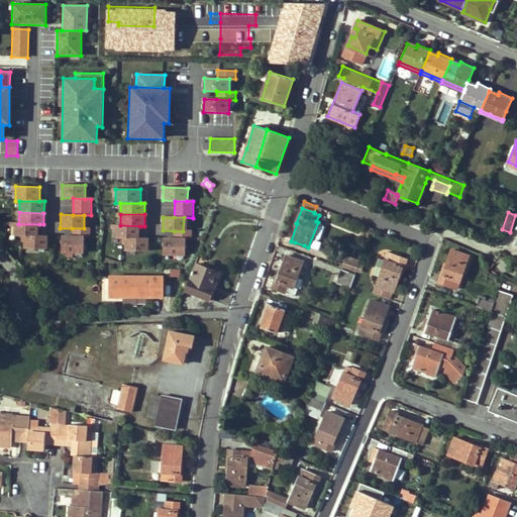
[(18,224),(14,224),(14,237),(23,237),(39,237),(39,224),(18,224)]
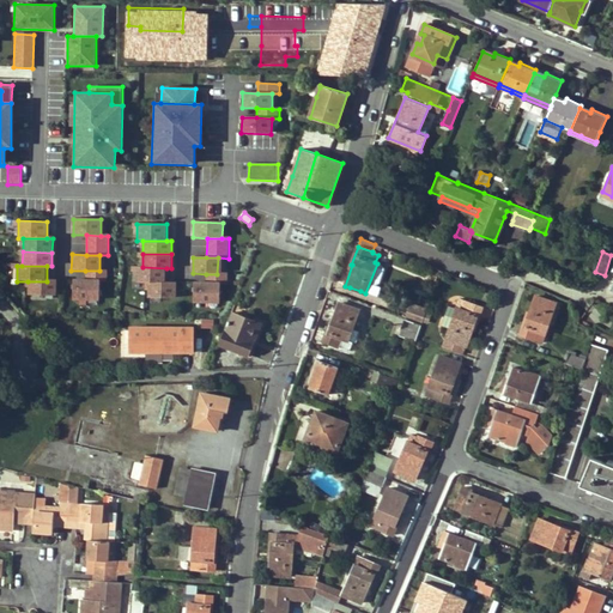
[(167,268),(143,267),(135,267),(135,284),(147,284),(167,284),(167,268)]
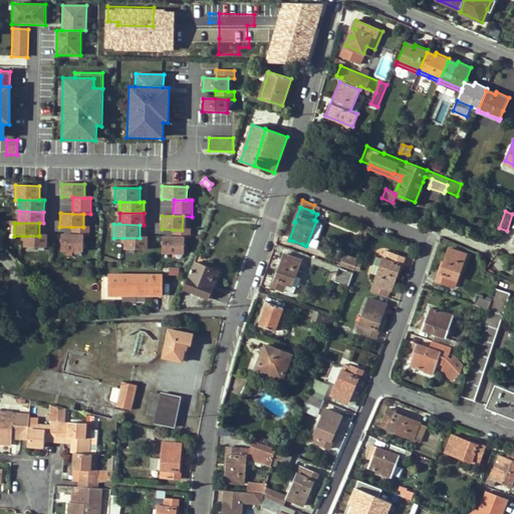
[(83,227),(71,227),(71,235),(83,235),(90,235),(90,228),(83,227)]
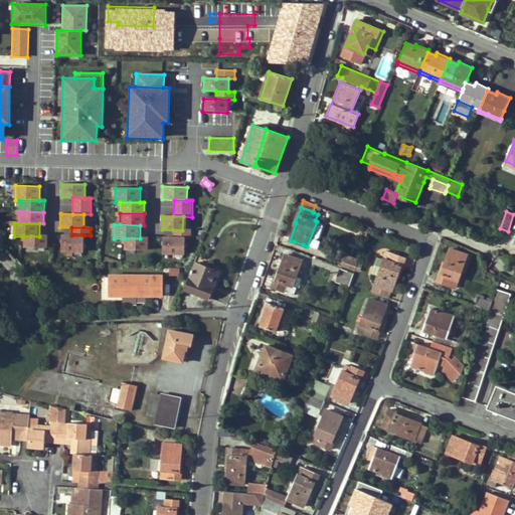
[(71,235),(60,235),(60,252),(83,253),(83,235),(71,235)]
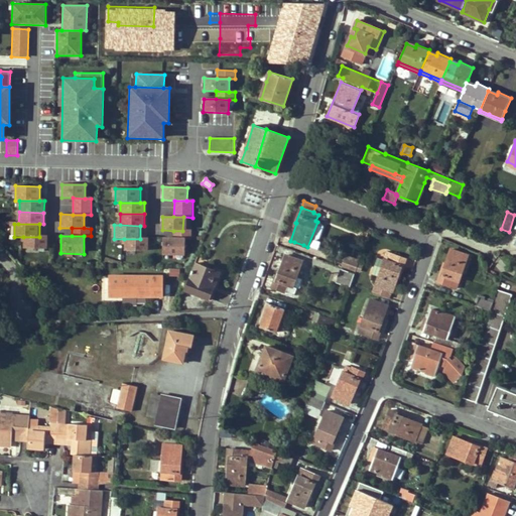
[(39,237),(23,237),(22,249),(48,250),(48,237),(39,237)]
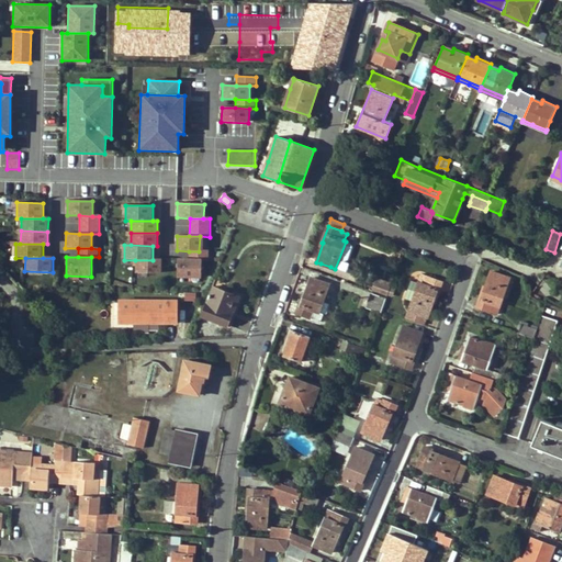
[(189,259),(177,259),(177,278),(202,278),(202,259),(189,259)]
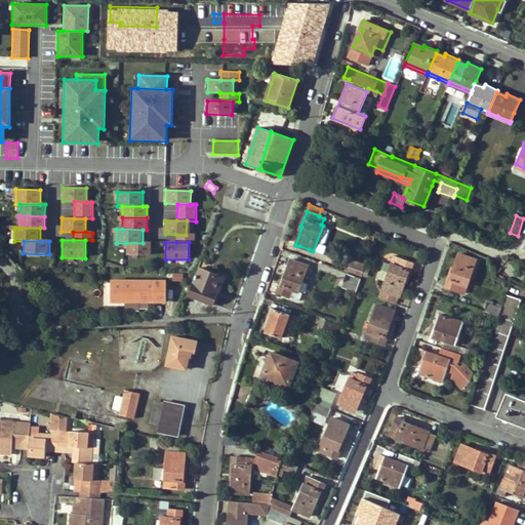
[(143,243),(126,243),(126,256),(151,256),(151,243),(143,243)]
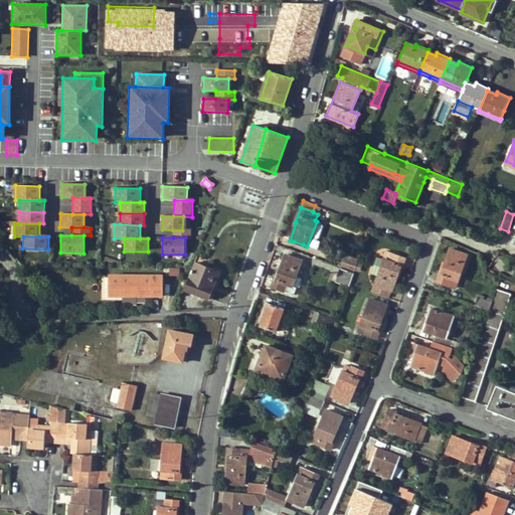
[(443,265),(437,281),(456,287),(468,253),(452,248),(447,263),(445,266),(443,265)]
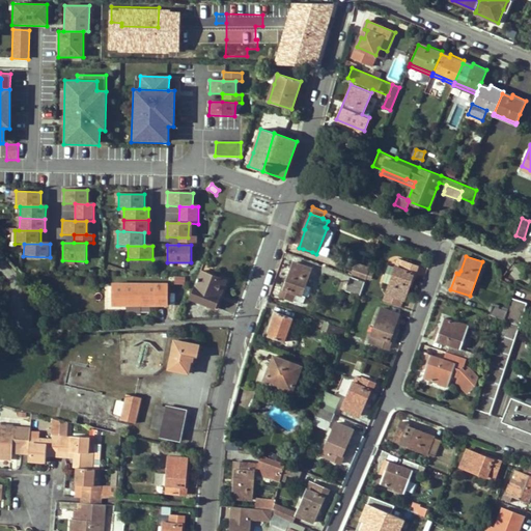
[(418,267),(406,261),(406,263),(403,269),(399,268),(397,267),(387,294),(404,300),(411,282),(413,282),(418,267)]
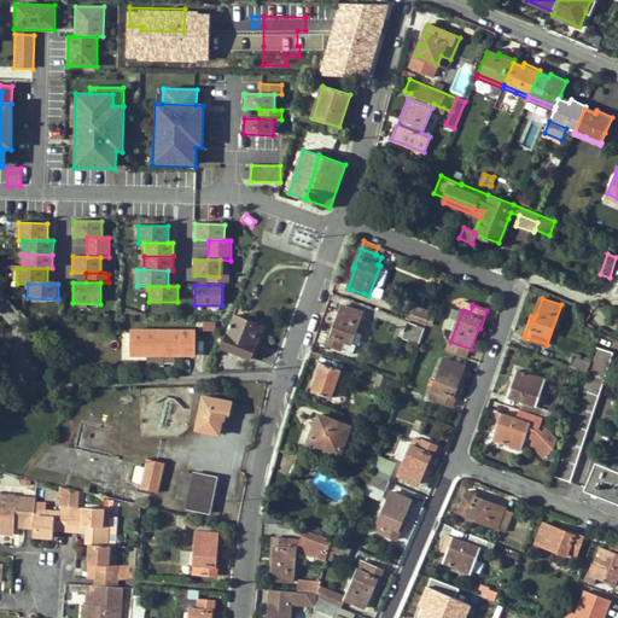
[(351,343),(362,313),(342,305),(334,326),(333,326),(326,344),(353,354),(356,344),(351,343)]
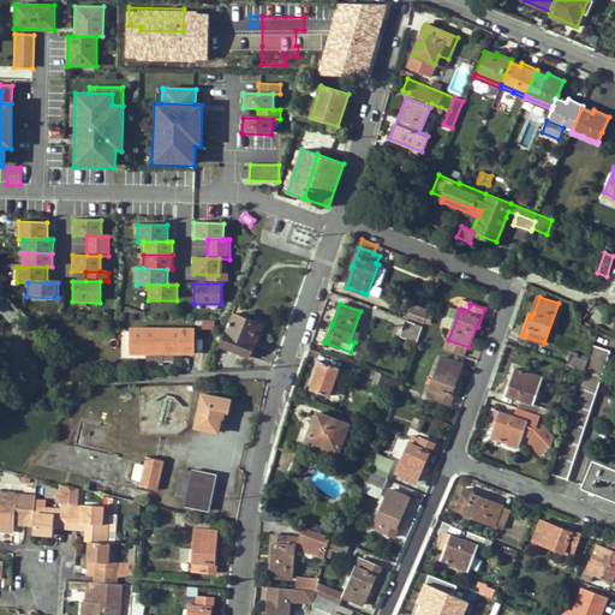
[(424,322),(428,314),(411,308),(407,316),(424,322)]
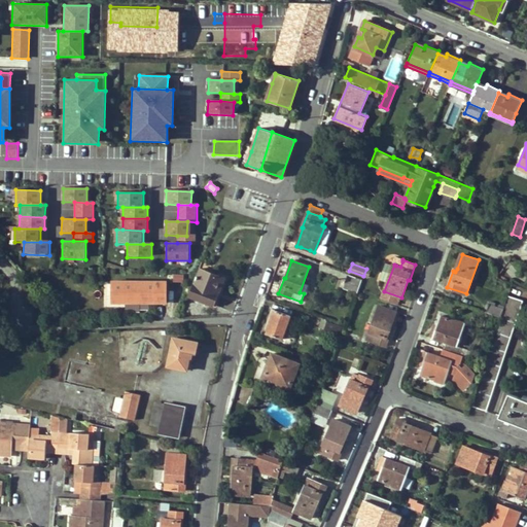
[(200,268),(188,295),(213,305),(224,278),(200,268)]
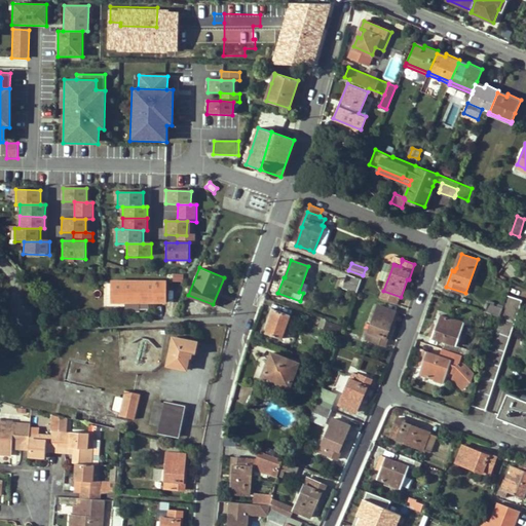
[(347,274),(342,288),(357,293),(362,279),(347,274)]
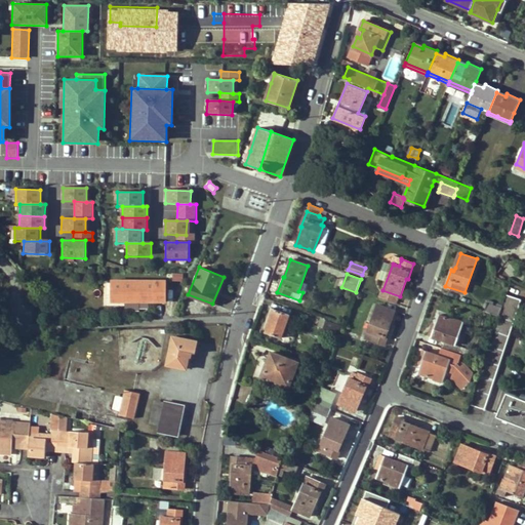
[(166,280),(112,281),(112,301),(154,300),(155,294),(167,294),(166,280)]
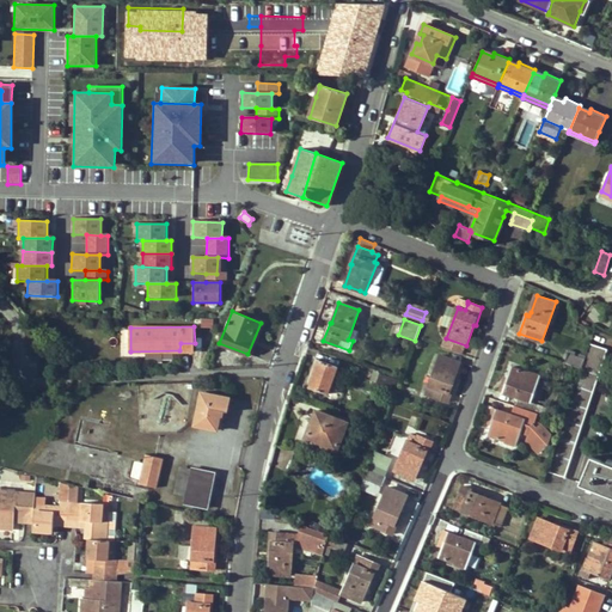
[(554,457),(549,471),(565,477),(607,348),(592,343),(554,457)]
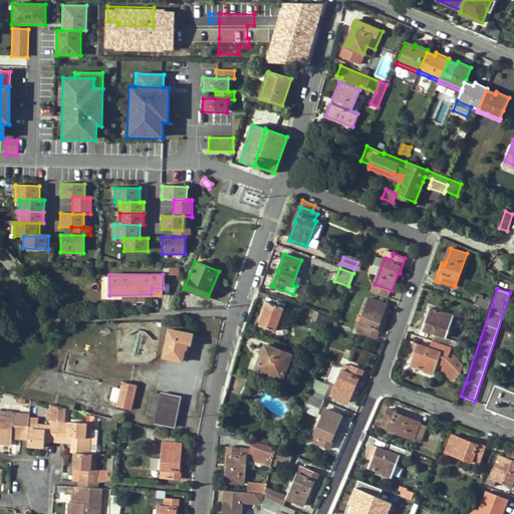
[(489,309),(492,301),(487,299),(478,296),(475,304),(489,309)]
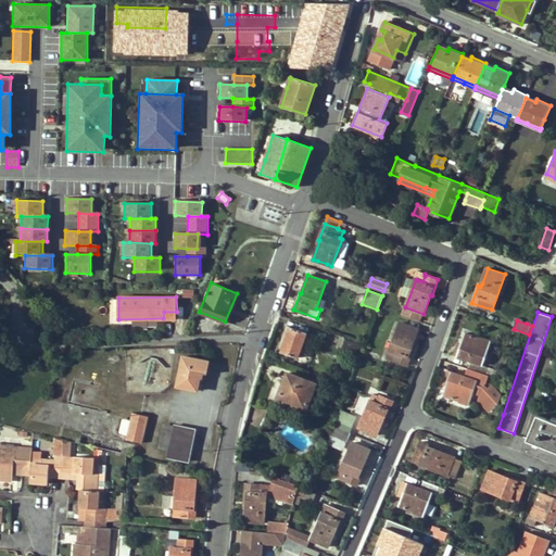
[(412,348),(418,329),(400,323),(390,351),(396,353),(394,361),(407,365),(414,349),(412,348)]
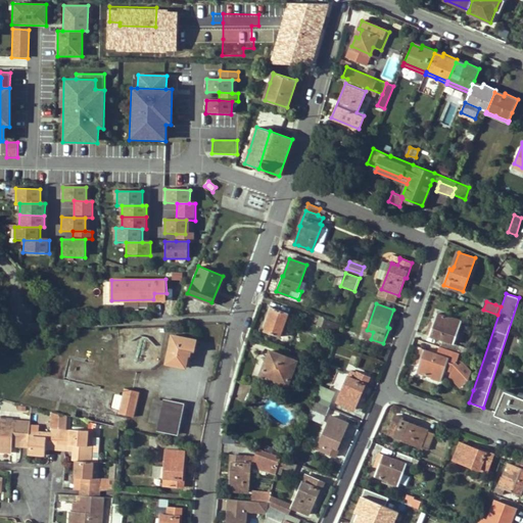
[(280,336),(288,313),(271,306),(267,317),(268,318),(264,330),(280,336)]
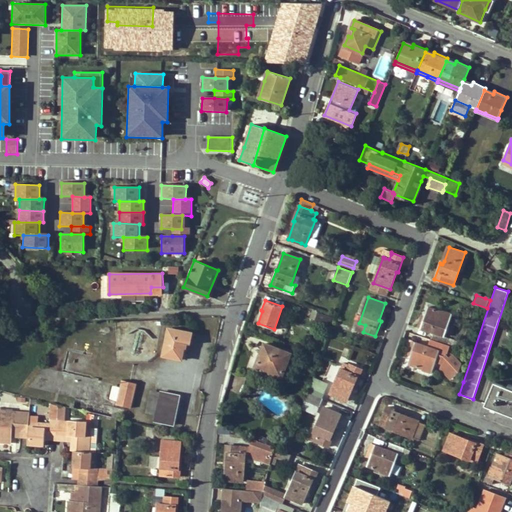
[(423,322),(420,321),(418,326),(433,331),(431,339),(448,344),(450,338),(445,336),(452,313),(443,310),(442,311),(428,306),(425,315),(423,322)]
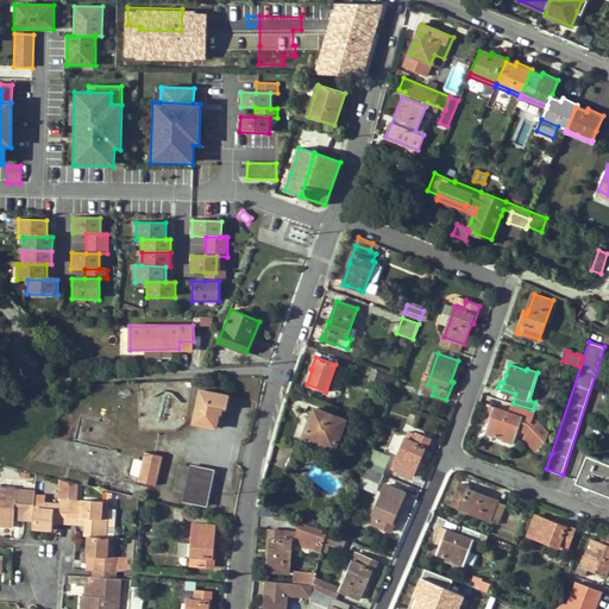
[(396,377),(377,371),(374,381),(375,381),(390,387),(393,388),(396,377)]
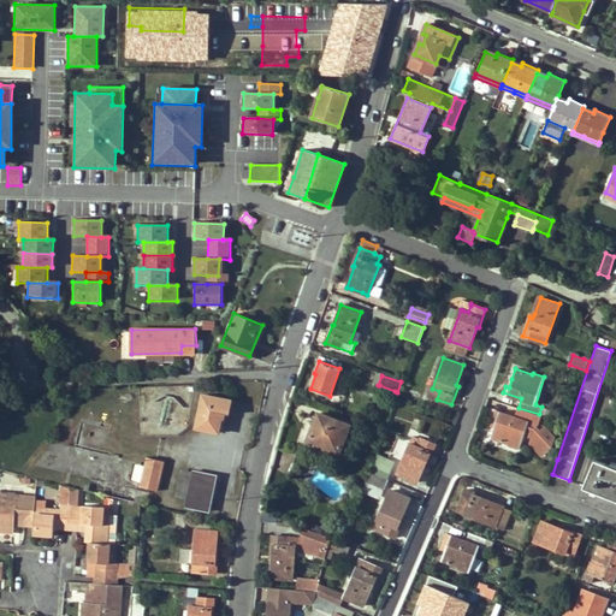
[(395,391),(379,385),(378,392),(392,397),(395,391)]
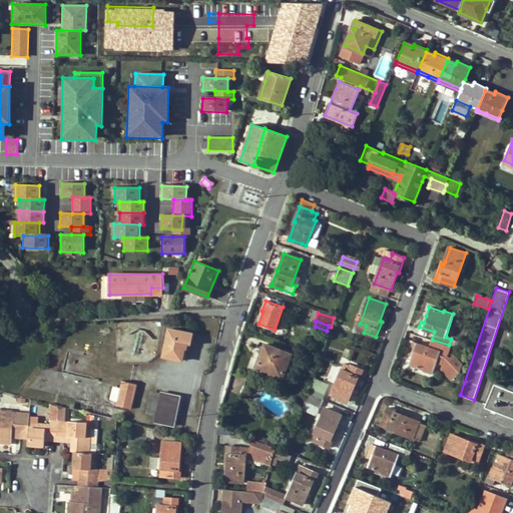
[(191,345),(193,334),(169,329),(163,356),(182,361),(184,350),(185,344),(191,345)]
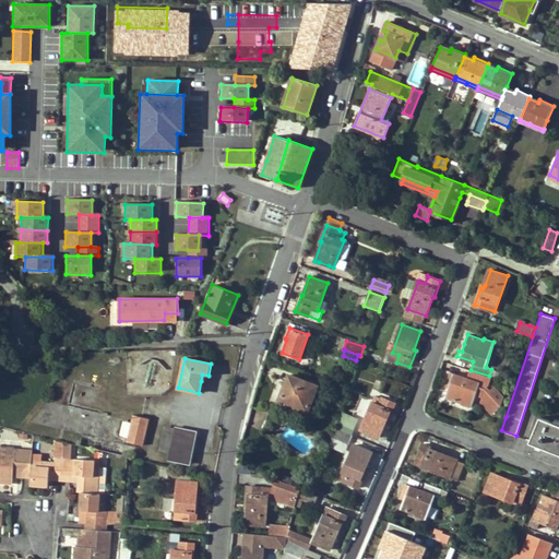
[(132,360),(132,393),(163,392),(163,360),(132,360)]
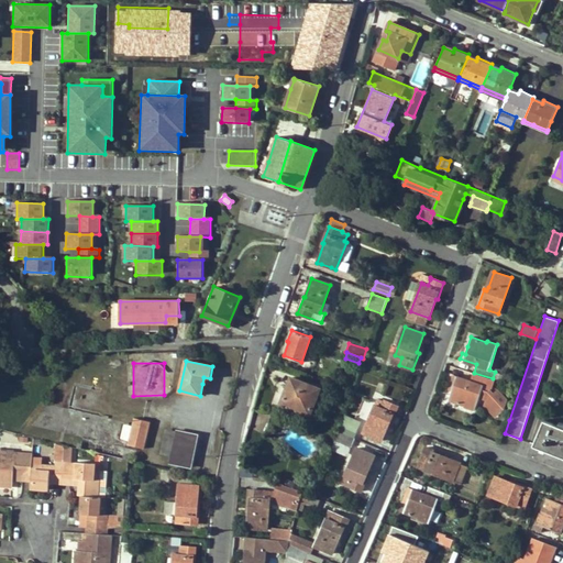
[(510,384),(512,377),(495,372),(493,378),(495,379),(510,384)]
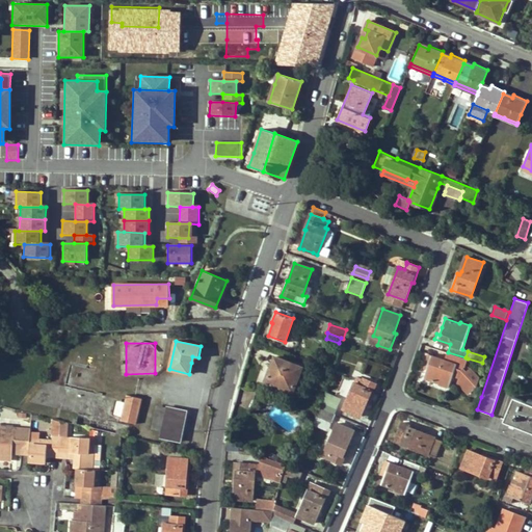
[(426,361),(429,362),(427,370),(425,377),(439,382),(439,383),(448,388),(452,376),(453,373),(459,376),(459,379),(458,382),(469,394),(475,389),(479,377),(471,368),(468,372),(463,368),(468,358),(466,357),(448,352),(445,360),(428,354),(426,361)]
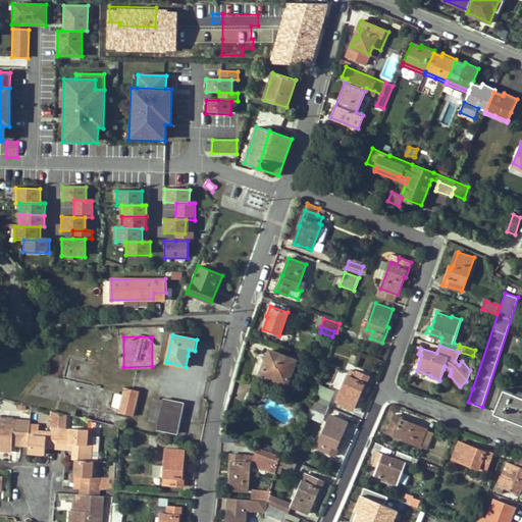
[(288,384),(297,361),(270,350),(260,374),(288,384)]
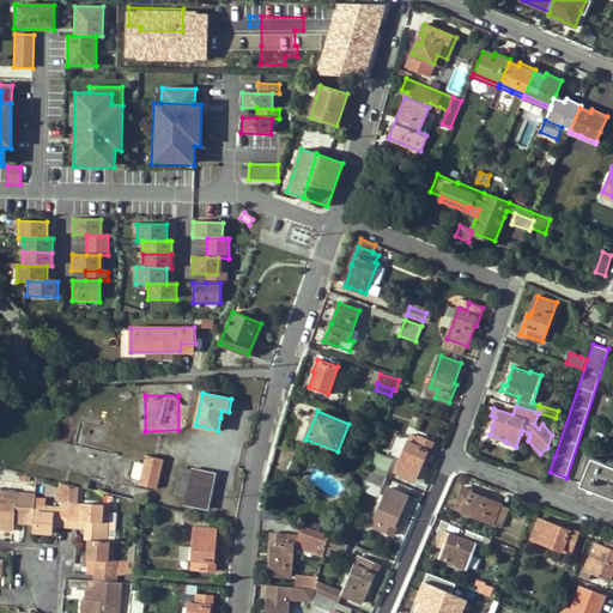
[(426,461),(434,443),(412,434),(396,472),(416,479),(424,460),(426,461)]
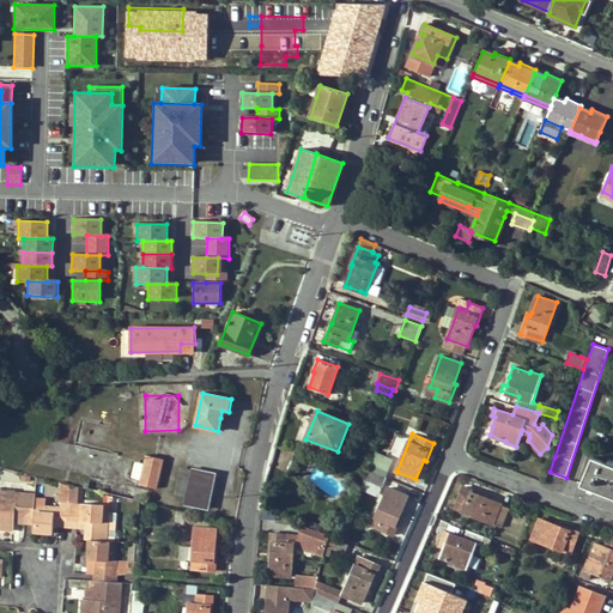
[(163,460),(157,459),(146,456),(144,467),(140,480),(139,484),(157,489),(163,460)]
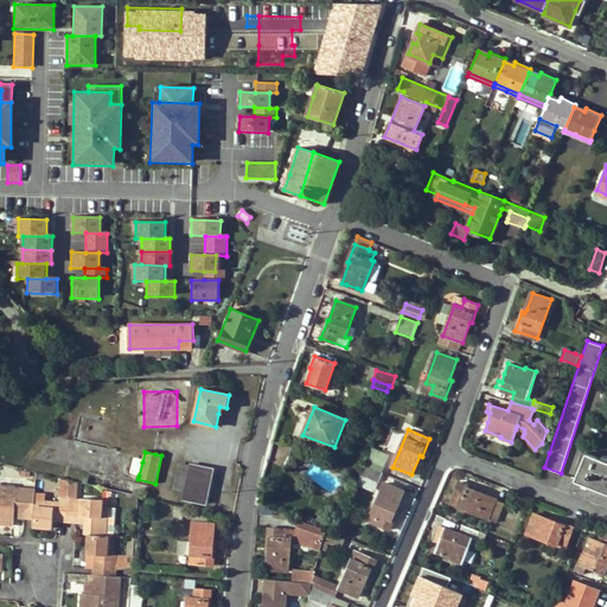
[(606,455),(602,455),(601,458),(587,452),(575,480),(606,491),(606,487),(606,455)]
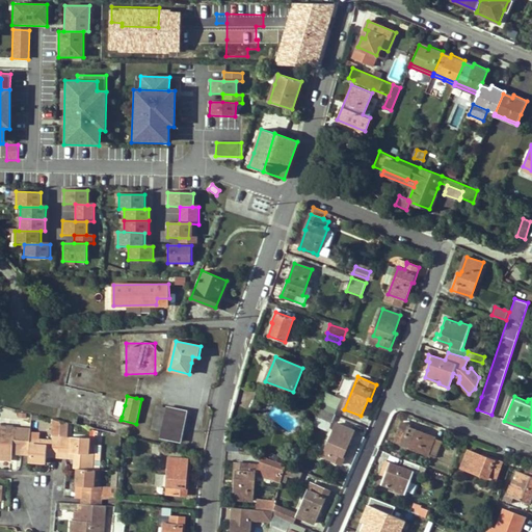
[(335,414),(338,406),(322,400),(320,407),(335,414)]
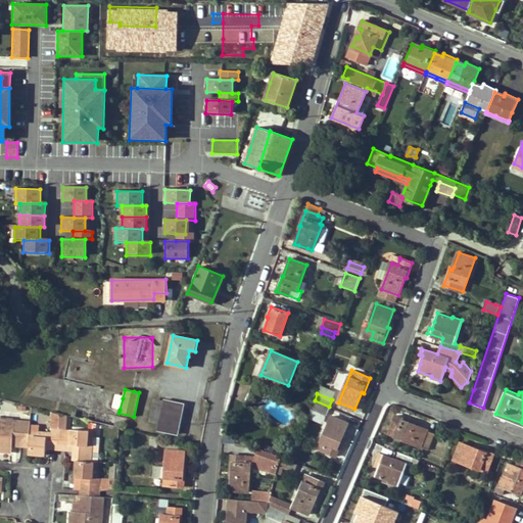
[(113,396),(111,408),(120,410),(123,398),(113,396)]
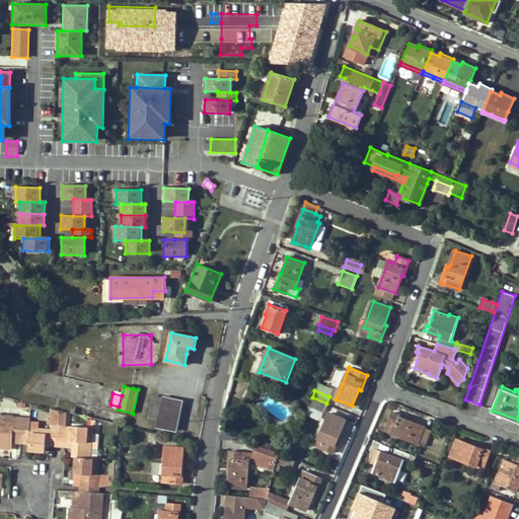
[(148,419),(152,420),(157,397),(153,396),(148,419)]
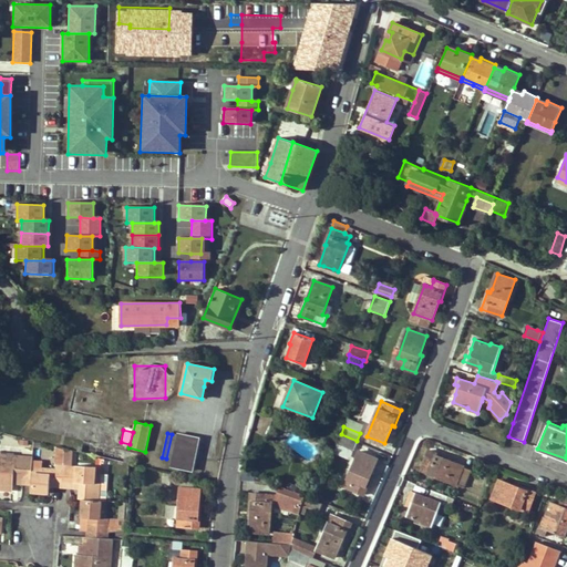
[(166,459),(173,460),(171,466),(192,471),(198,440),(186,437),(187,435),(178,433),(177,435),(172,434),(166,459)]
